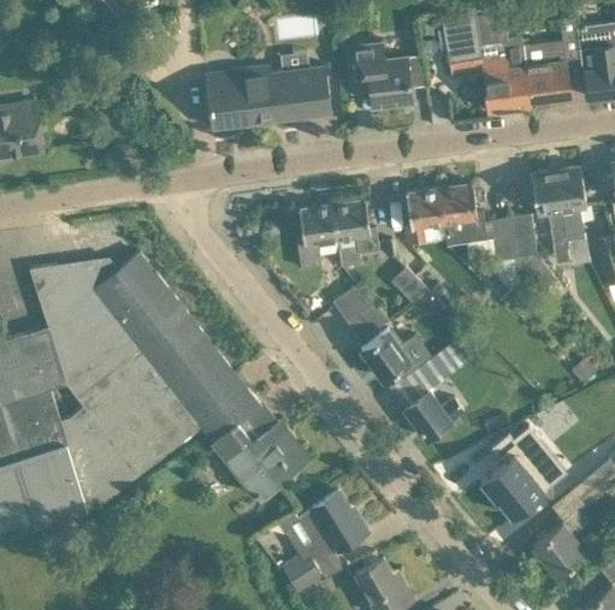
[(82,0),(104,27),(120,12),(110,0),(82,0)]
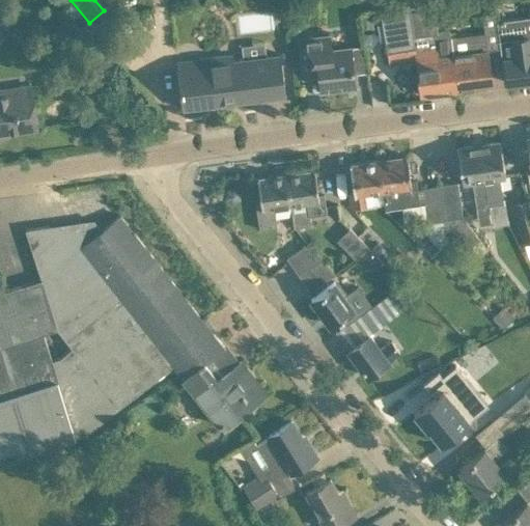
[(407,2),(405,3),(407,14),(412,39),(437,36),(436,25),(434,25),(434,21),(429,21),(428,15),(424,15),(420,0),(416,0),(407,3),(407,2)]
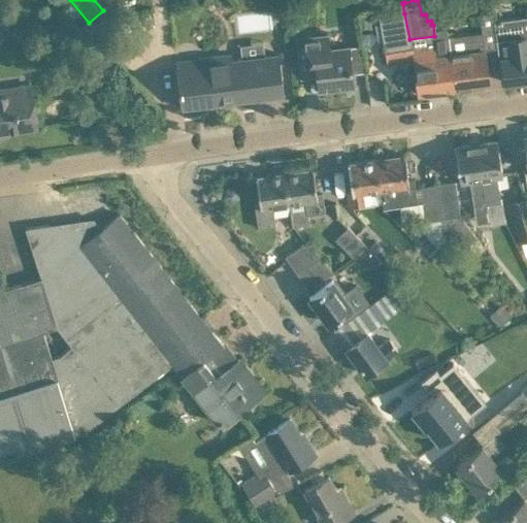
[(402,3),(377,12),(385,56),(387,67),(414,62),(415,68),(416,76),(418,97),(419,97),(454,93),(447,40),(448,40),(447,35),(434,37),(434,36),(409,39),(404,13),(402,3)]
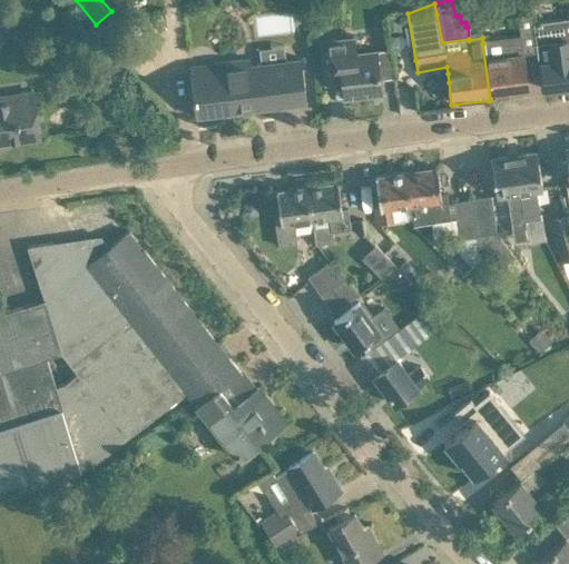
[(562,23),(532,27),(535,47),(536,47),(539,68),(541,68),(541,71),(545,92),(568,89),(568,62),(567,53),(568,53),(568,5),(565,6),(567,23),(562,23)]
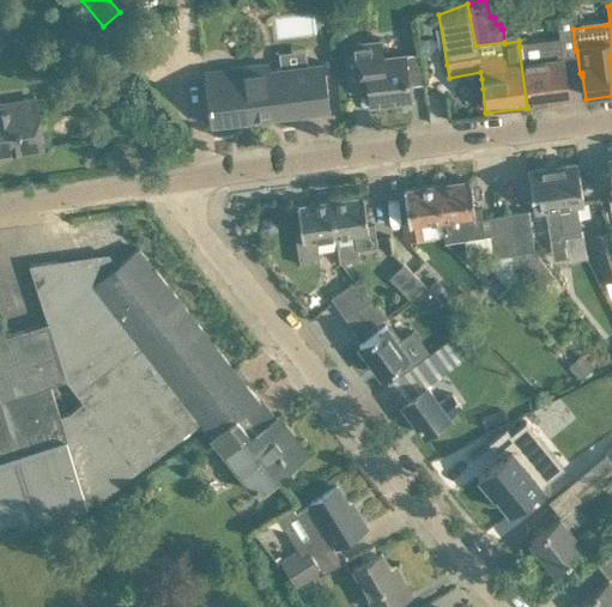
[(430,40),(426,17),(413,22),(416,41),(430,40)]
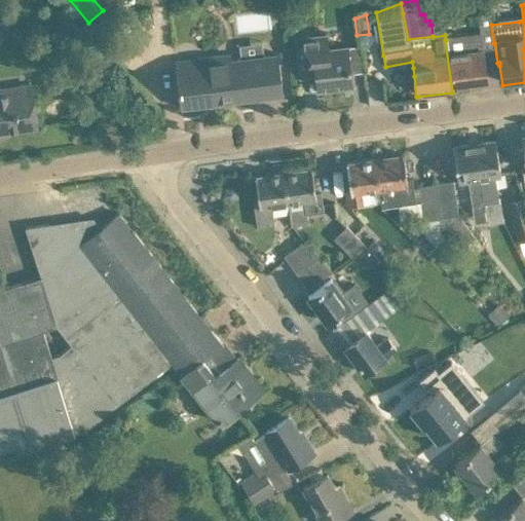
[(446,40),(445,40),(452,92),(487,87),(485,67),(483,52),(494,51),(493,43),(491,25),(490,25),(489,16),(478,19),(480,37),(446,40)]
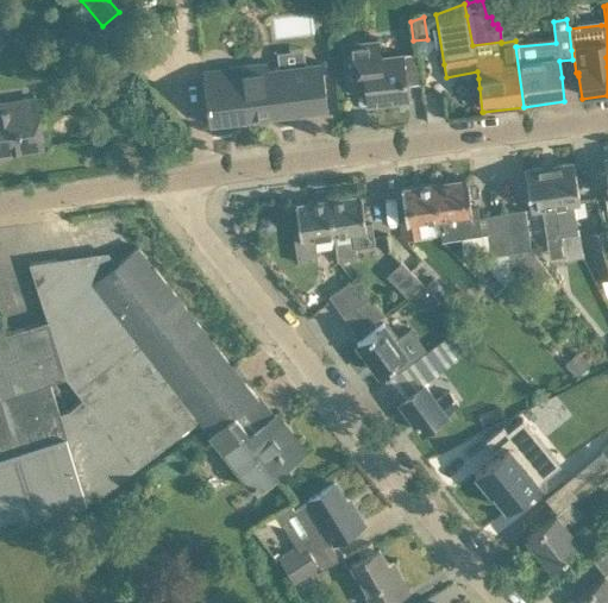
[(407,102),(405,89),(420,87),(417,56),(378,61),(376,44),(342,49),(346,93),(365,90),(368,107),(407,102)]
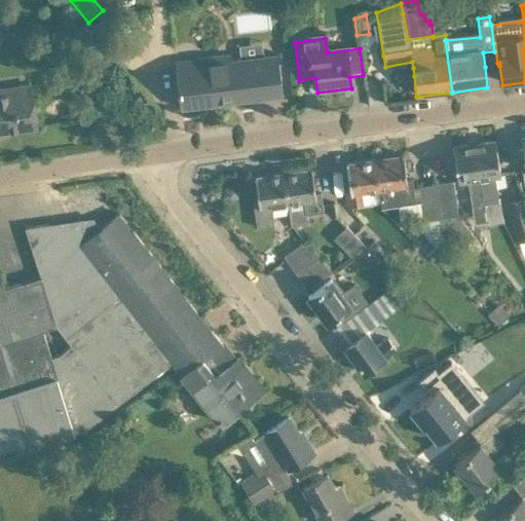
[(172,64),(174,77),(179,112),(283,97),(277,57),(227,63),(226,56),(172,64)]
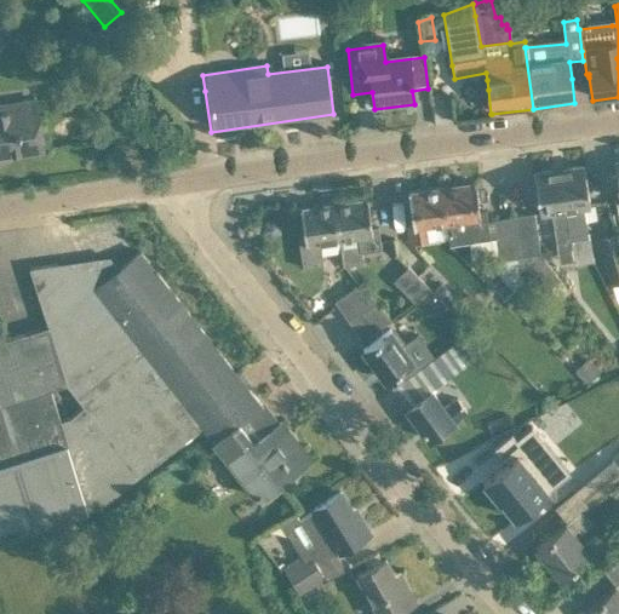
[(0,159),(44,153),(36,104),(0,109),(0,159)]
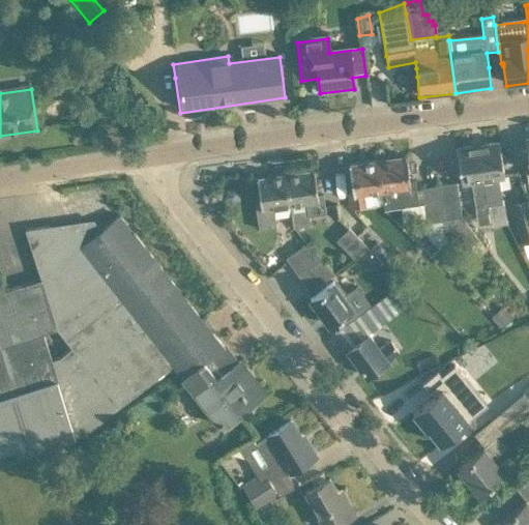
[(498,145),(477,148),(487,208),(489,226),(489,229),(504,227),(498,180),(503,179),(501,166),(498,145)]
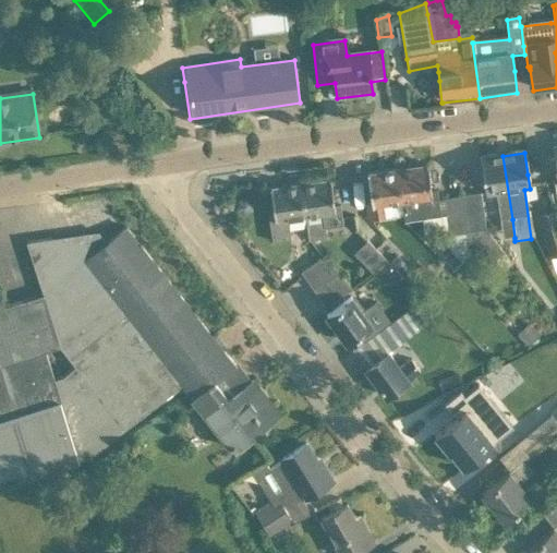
[(503,156),(480,159),(483,181),(485,195),(496,194),(499,220),(500,221),(512,219),(503,156)]
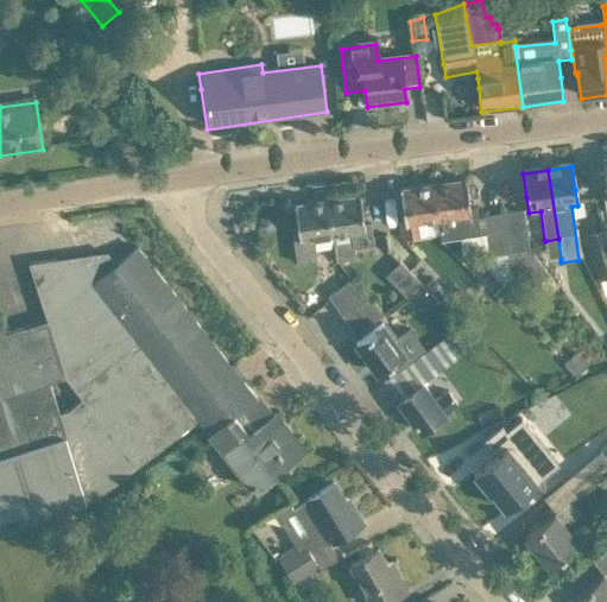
[(503,287),(512,279),(503,215),(482,217),(484,220),(478,220),(476,209),(470,210),(466,182),(432,187),(438,222),(441,242),(457,240),(462,259),(488,254),(488,258),(491,276),(503,287)]
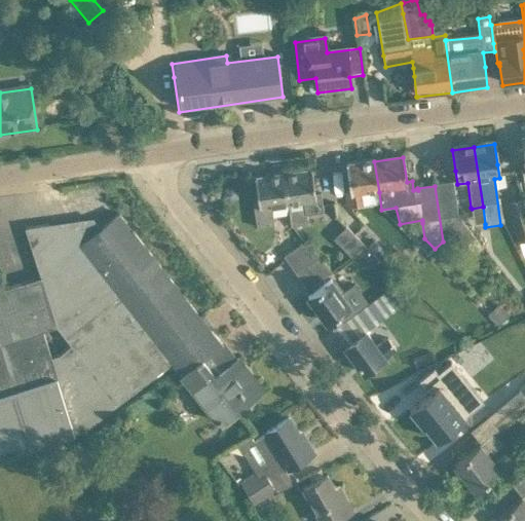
[(361,194),(379,192),(374,161),(345,165),(349,190),(344,191),(346,211),(363,208),(361,194)]
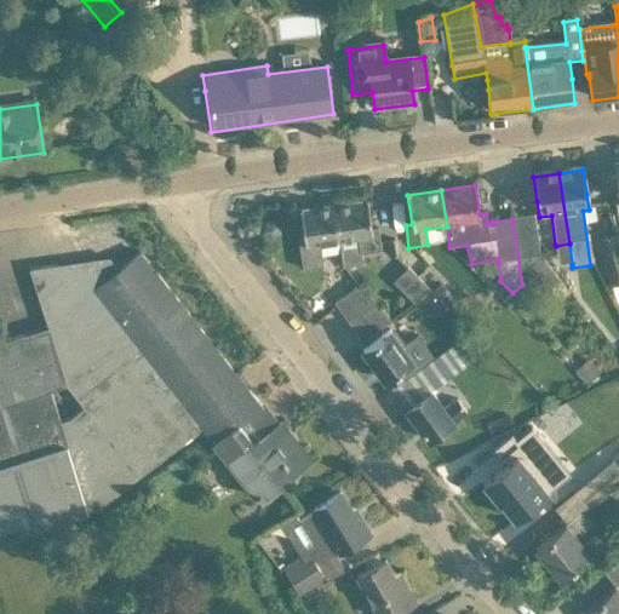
[(333,207),(338,244),(359,240),(361,256),(380,253),(378,229),(371,230),(367,202),(333,207)]
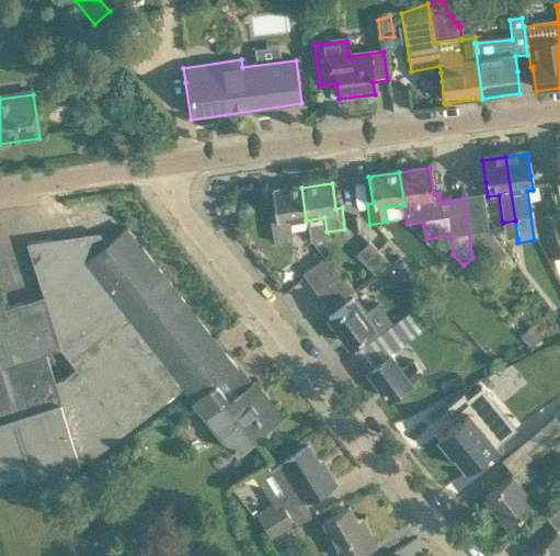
[(288,223),(306,220),(301,188),(271,192),(275,218),(270,219),(273,247),(292,244),(288,223)]
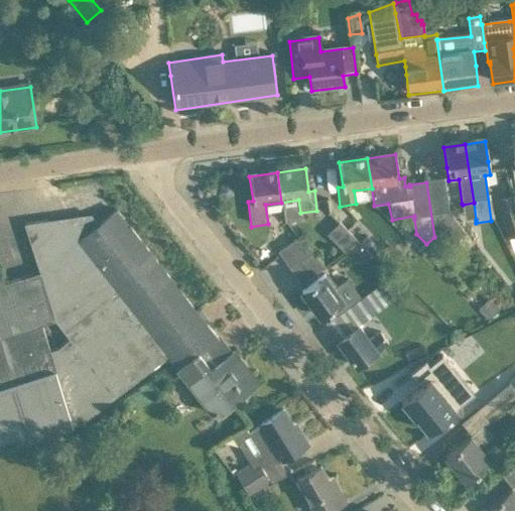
[(426,182),(434,237),(435,236),(438,239),(457,242),(464,253),(473,246),(448,214),(443,179),(426,182)]
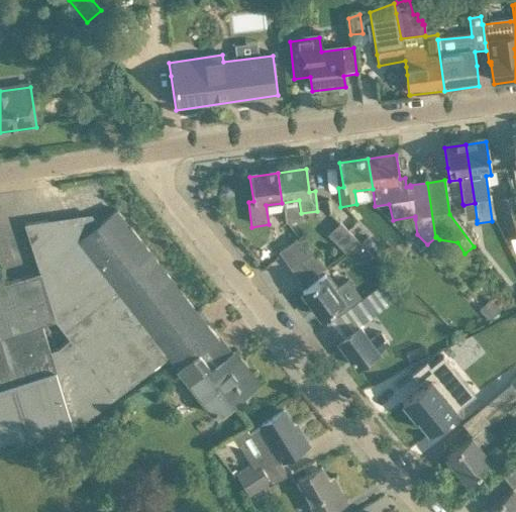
[(515,253),(515,203),(514,198),(498,203),(510,239),(515,254),(515,253)]
